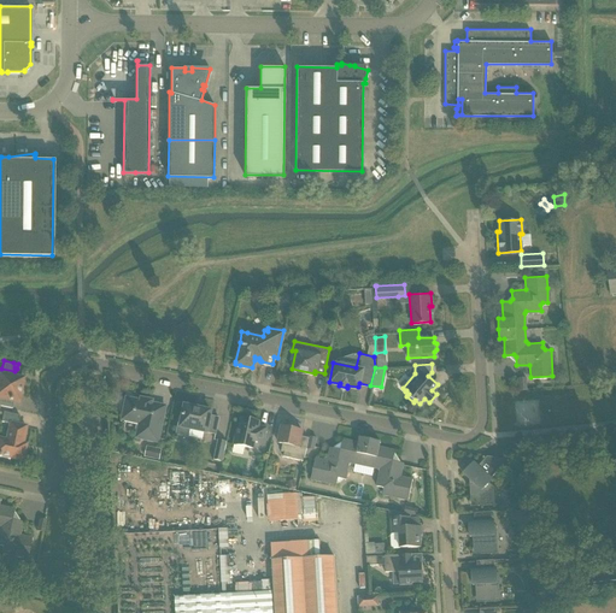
[(0,404),(11,406),(12,399),(17,400),(19,390),(21,384),(22,376),(11,373),(0,370),(0,404)]
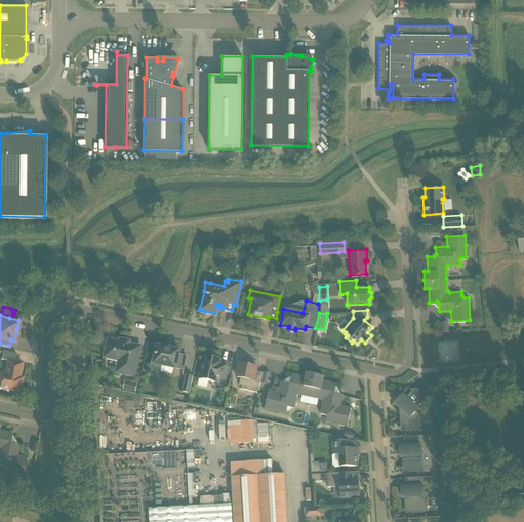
[(115,370),(133,374),(139,344),(128,342),(128,339),(119,337),(119,339),(107,337),(104,354),(118,357),(115,370)]
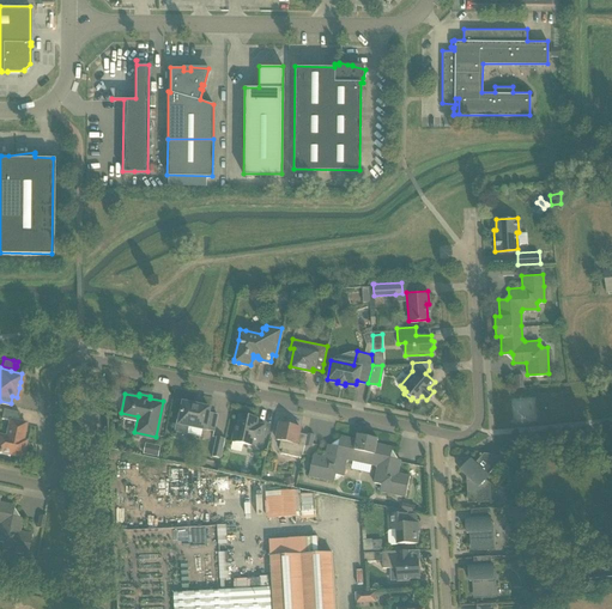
[(174,428),(186,432),(187,424),(204,427),(213,428),(214,425),(217,413),(207,410),(208,406),(182,401),(180,412),(177,412),(175,424),(174,428)]
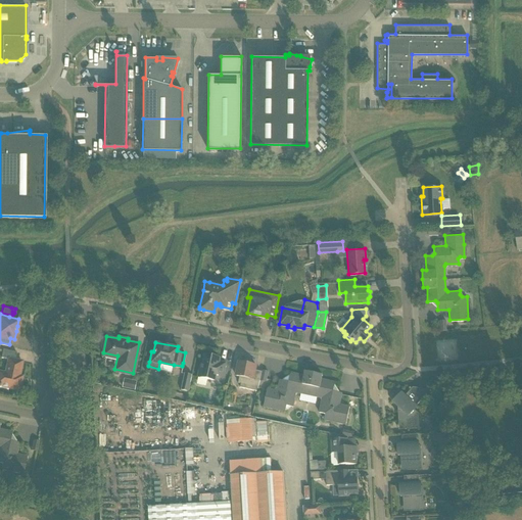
[(7,386),(18,388),(20,375),(18,374),(21,360),(14,359),(15,350),(2,347),(0,356),(7,358),(6,365),(4,365),(3,371),(0,370),(0,385),(7,387),(7,386)]
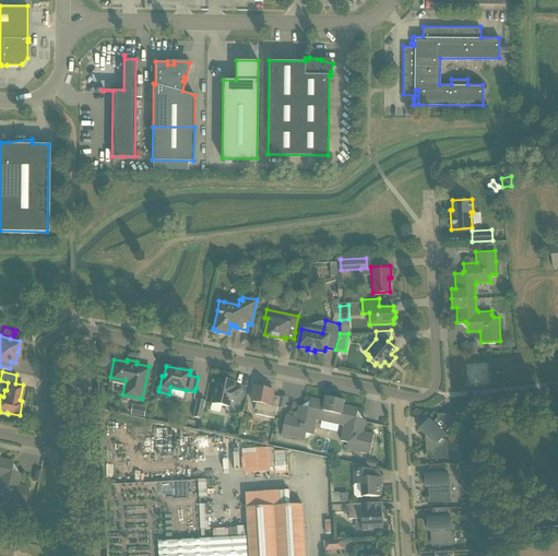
[(226,402),(237,404),(240,386),(234,385),(235,380),(217,377),(215,387),(214,386),(211,401),(225,404),(226,402)]
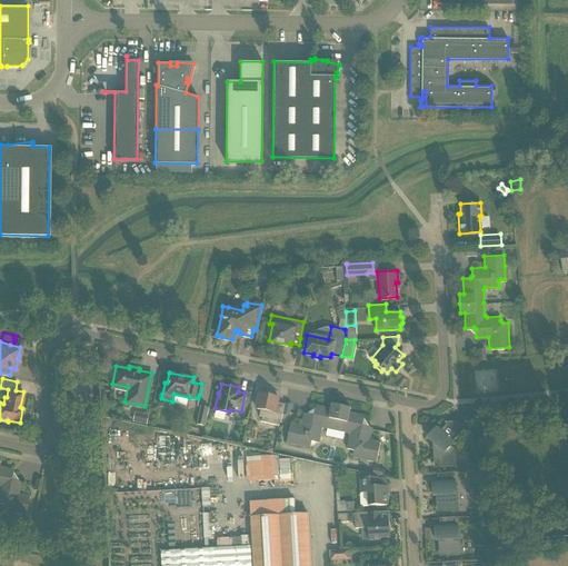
[(257,403),(256,407),(260,407),(258,415),(268,417),(267,421),(279,424),(281,414),(281,411),(284,403),(277,400),(278,396),(267,393),(267,390),(261,389),(261,391),(259,391),(257,403)]
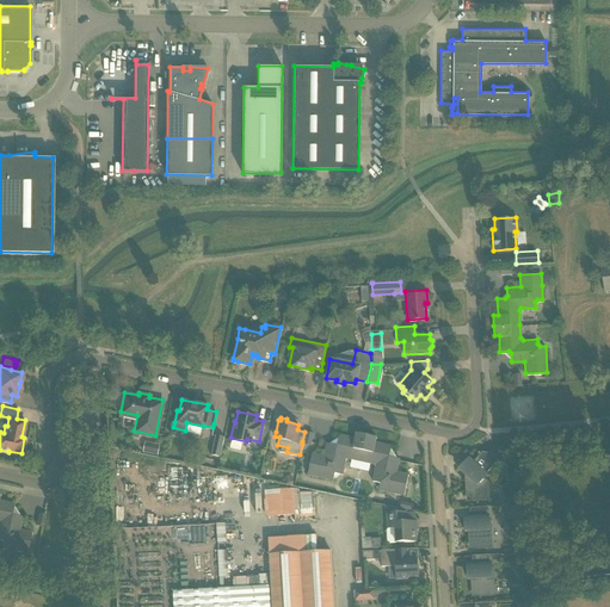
[(302,441),(310,443),(313,432),(305,431),(305,432),(302,441)]
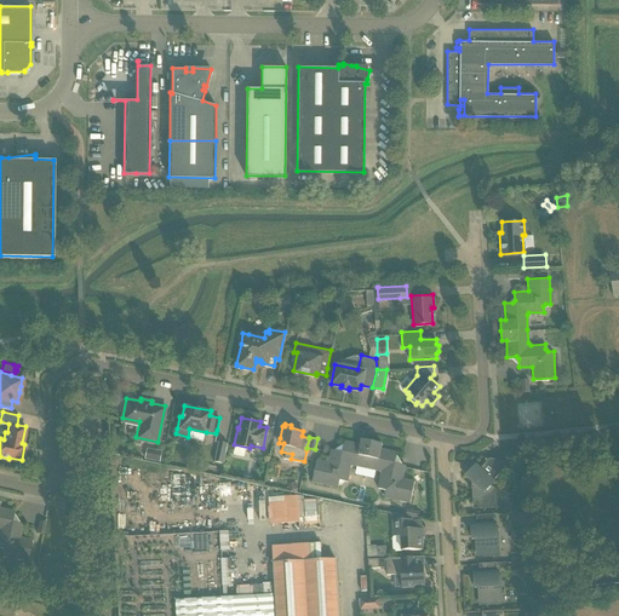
[(371,439),(361,437),(360,442),(343,439),(342,448),(339,449),(331,448),(327,461),(315,459),(311,479),(337,485),(338,479),(340,478),(345,479),(349,465),(351,464),(365,466),(379,468),(380,471),(377,487),(383,488),(384,490),(383,495),(410,501),(413,479),(401,477),(405,464),(396,461),(394,459),(396,450),(380,447),(380,442),(371,439)]
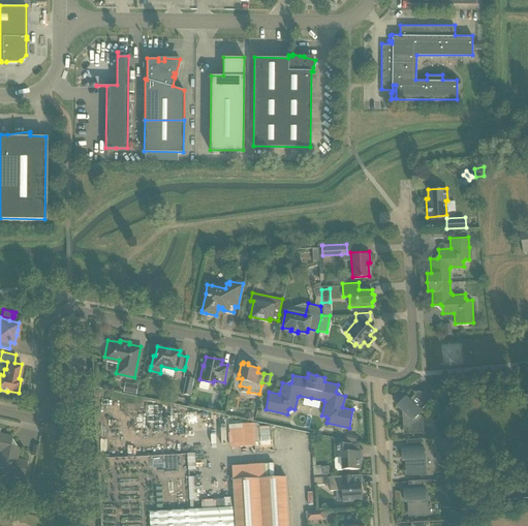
[(186,375),(183,393),(187,394),(186,399),(187,399),(188,399),(193,377),(186,375)]
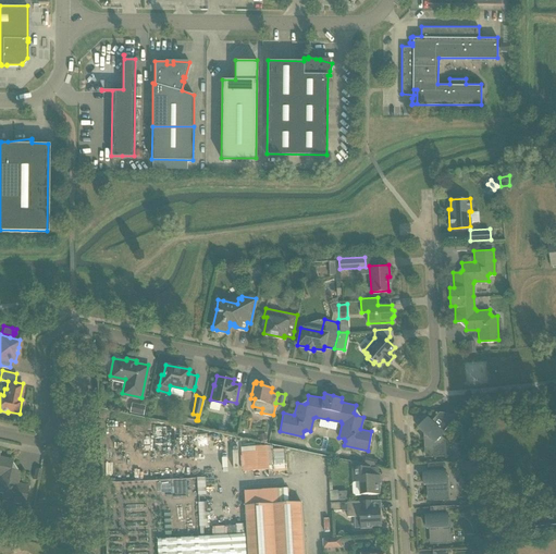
[(132,401),(130,410),(143,414),(145,404),(132,401)]
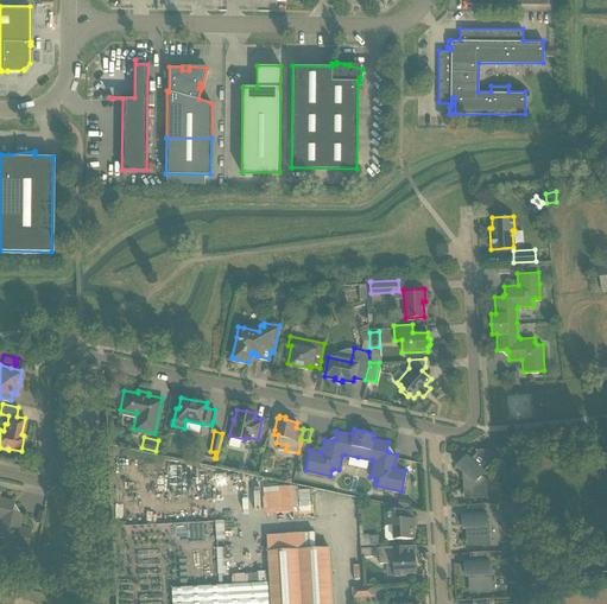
[(466,455),(460,462),(463,466),(461,470),(462,489),(469,489),(469,496),(481,495),(486,495),(486,478),(482,475),(486,470),(484,468),(491,459),(499,451),(499,450),(479,447),(469,458),(466,455)]
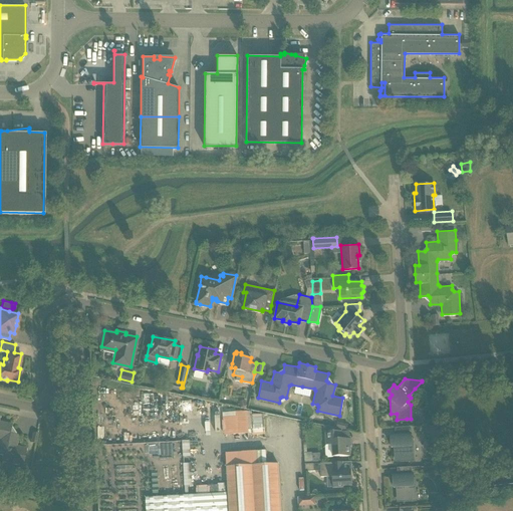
[(233,410),(222,411),(223,431),(234,430),(246,429),(247,434),(264,432),(262,412),(251,413),(250,409),(233,410)]
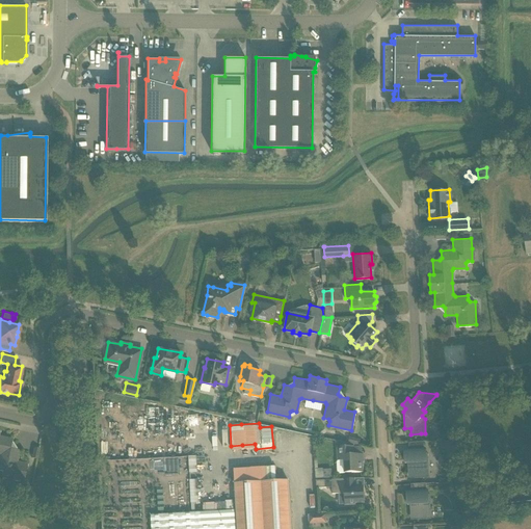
[(0,476),(23,480),(27,463),(17,459),(19,448),(11,447),(9,445),(11,438),(0,434),(0,469),(1,471),(0,476)]
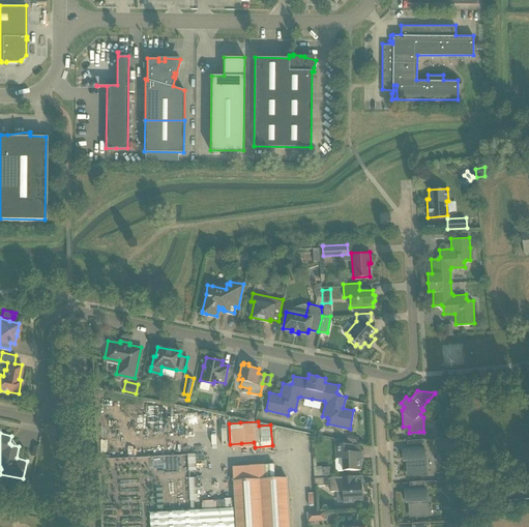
[(346,440),(356,442),(357,435),(348,433),(346,440)]
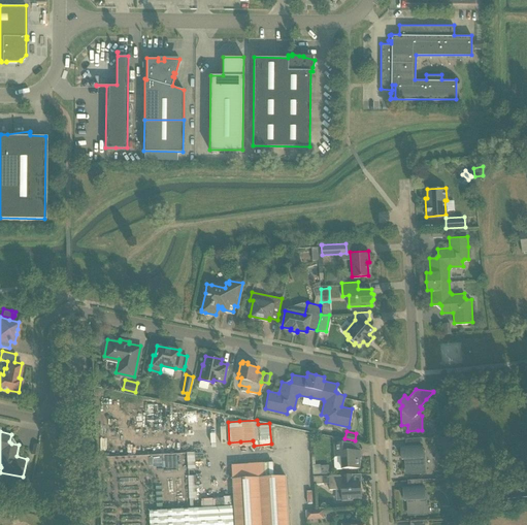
[(404,445),(400,446),(401,454),(401,458),(403,458),(403,459),(403,466),(409,466),(410,472),(421,471),(425,471),(424,457),(421,457),(421,448),(421,445),(420,445),(419,436),(415,436),(404,437),(404,445)]
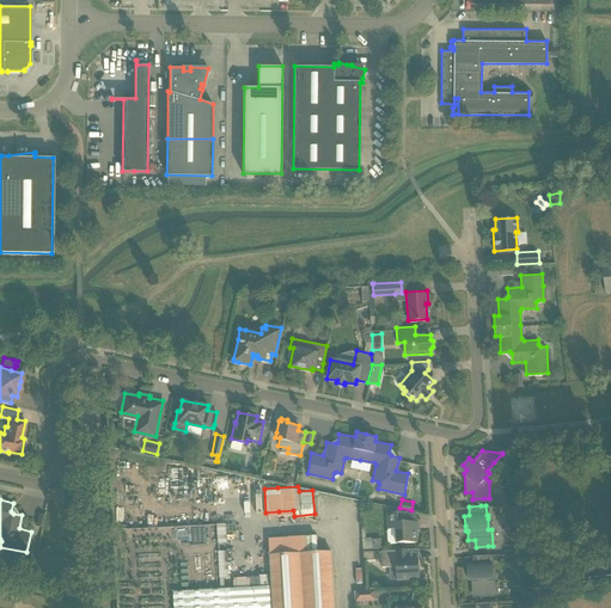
[(385,527),(386,541),(415,540),(415,524),(416,524),(416,520),(405,521),(405,511),(386,511),(388,527),(385,527)]
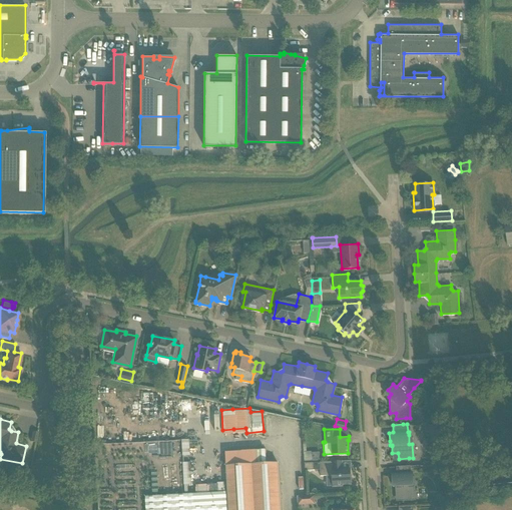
[(29,439),(35,440),(37,431),(31,430),(29,439)]
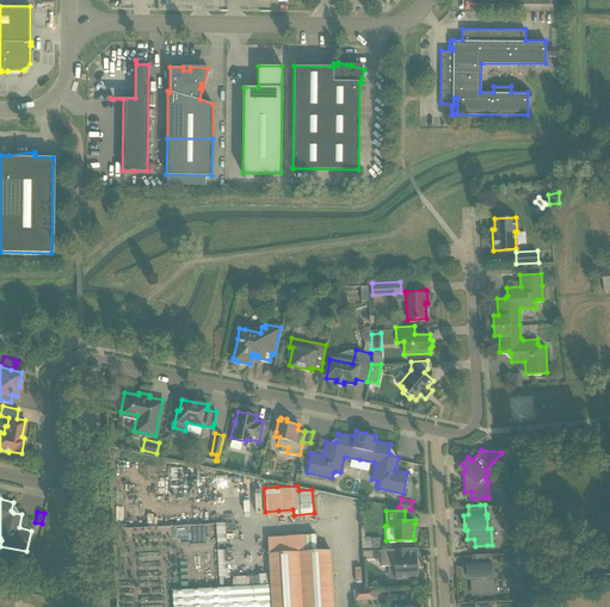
[(362,538),(362,547),(371,547),(370,538),(362,538)]
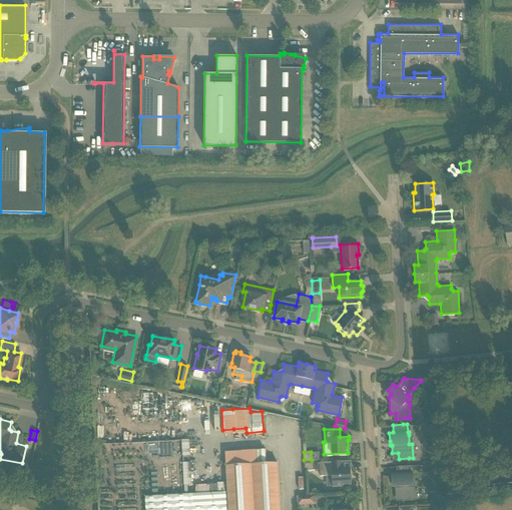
[(319,461),(313,461),(314,468),(319,468),(320,474),(326,474),(331,475),(332,485),(342,484),(342,483),(350,482),(350,481),(351,481),(351,474),(350,474),(349,467),(341,468),(341,464),(341,459),(319,461)]
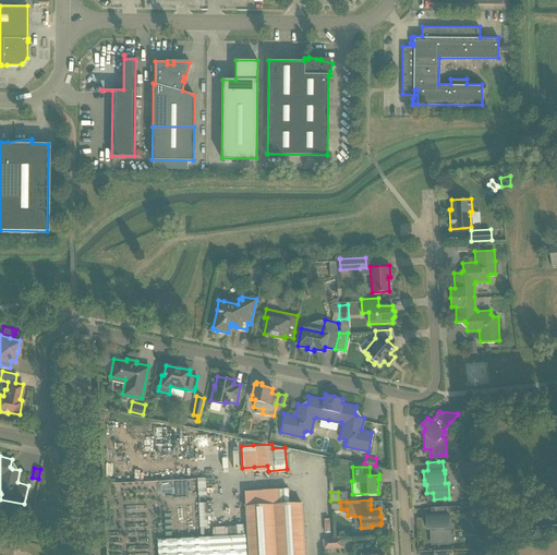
[(168,538),(157,538),(157,554),(304,554),(301,502),(290,502),(244,505),(246,533),(205,535),(201,535),(168,538)]
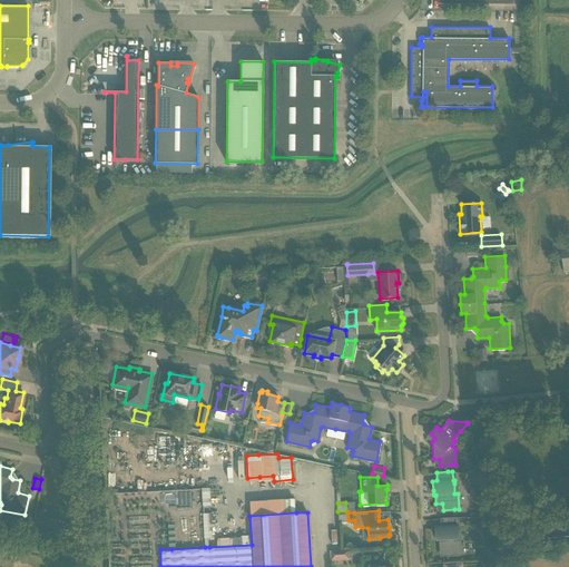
[(438,539),(439,555),(461,554),(460,528),(457,528),(457,524),(455,524),(454,516),(439,517),(440,525),(435,526),(435,539),(438,539)]
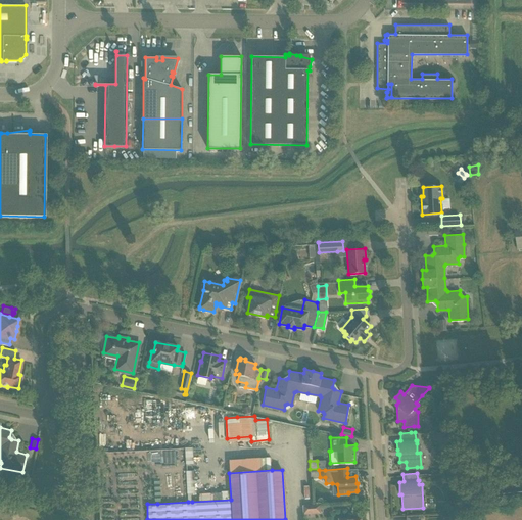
[(208,492),(209,500),(221,499),(221,491),(208,492)]
